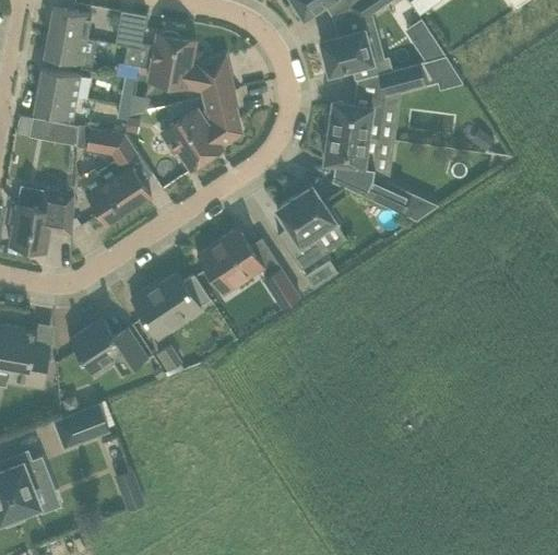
[(292,0),(296,7),(294,11),(298,19),(304,18),(305,20),(334,0),(292,0)]
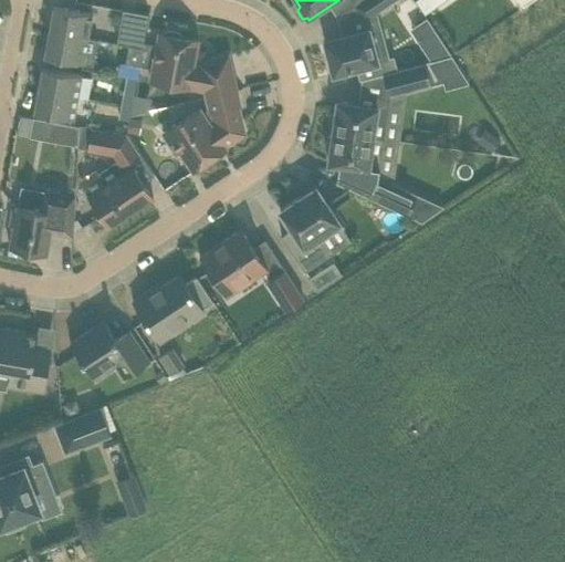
[(366,0),(355,8),(364,23),(397,1),(396,0),(366,0)]
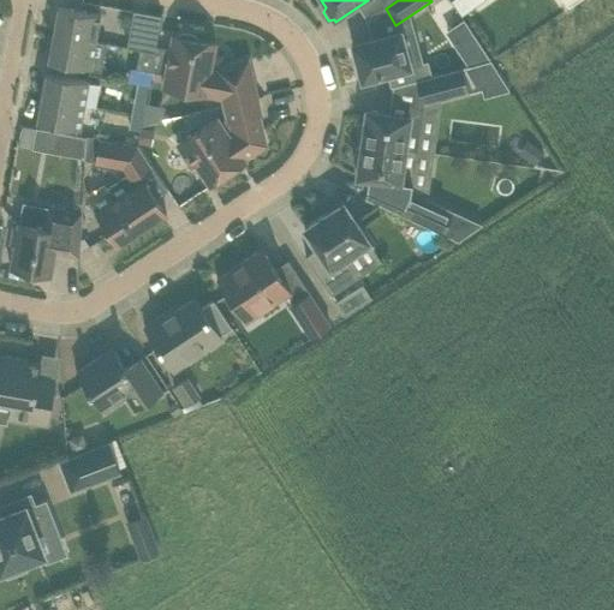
[(483,0),(455,0),(452,4),(462,19),(486,3),(483,0)]
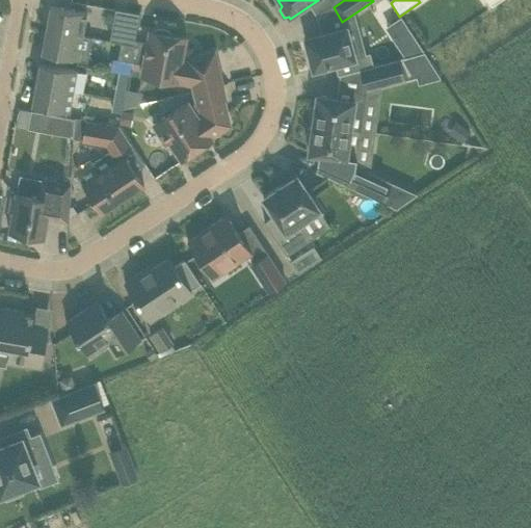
[(484,0),(490,8),(503,0),(484,0)]
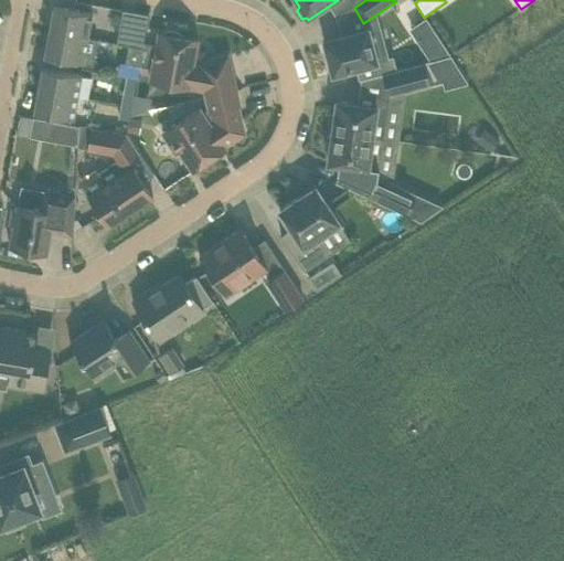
[(54,10),(50,34),(88,42),(94,17),(54,10)]
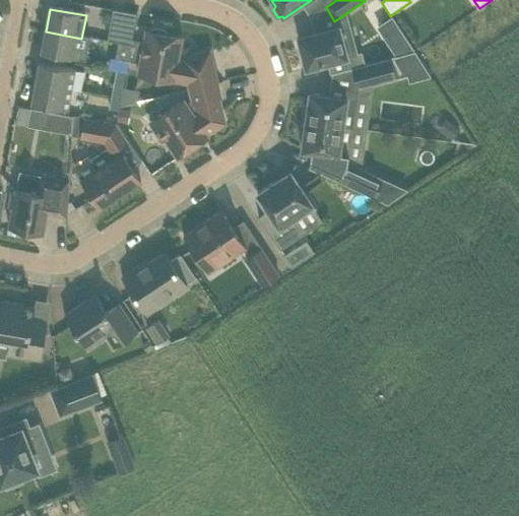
[(118,44),(131,46),(137,16),(136,15),(134,23),(122,21),(118,44)]
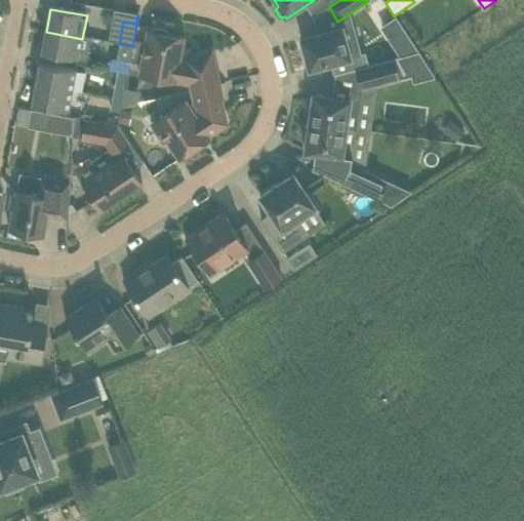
[(333,78),(355,73),(369,69),(365,55),(351,59),(343,30),(300,40),(305,54),(304,57),(306,67),(309,69),(310,72),(330,66),(333,78)]
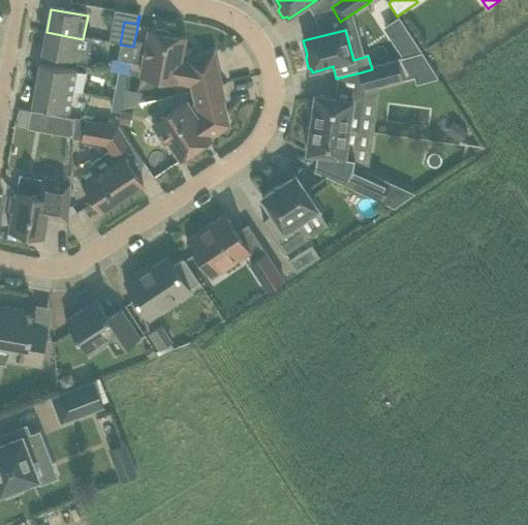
[(192,88),(193,94),(222,87),(214,54),(186,61),(186,63),(182,63),(186,40),(169,37),(167,33),(158,31),(154,34),(149,33),(141,79),(192,88)]
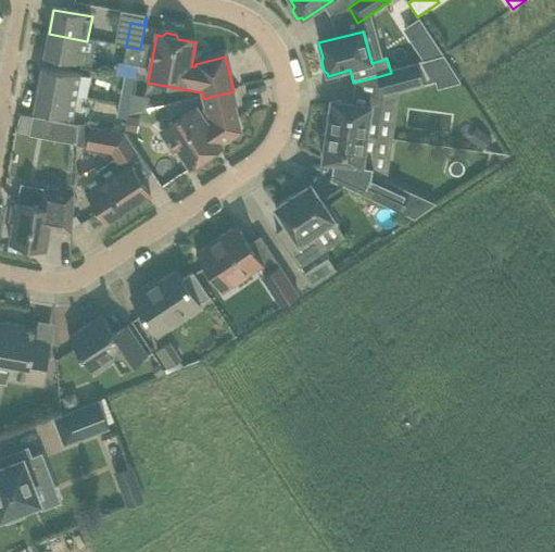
[(87,41),(49,34),(45,59),(92,67),(95,55),(85,53),(87,41)]
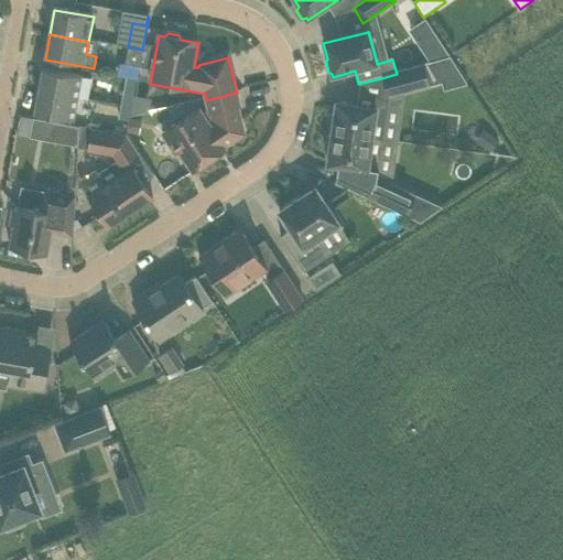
[(397,74),(381,78),(388,99),(430,87),(444,84),(446,92),(468,86),(451,60),(424,66),(397,74)]
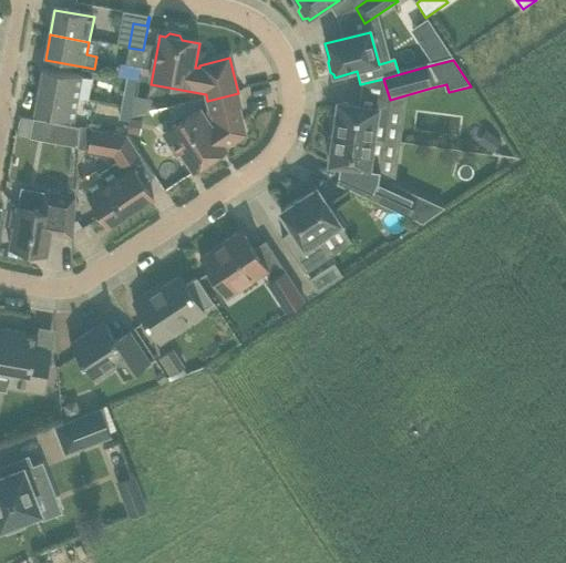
[(119,78),(137,82),(140,68),(121,64),(119,78)]
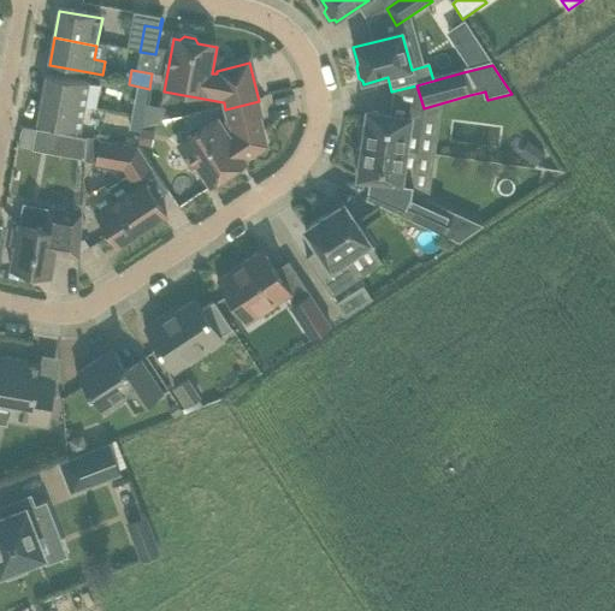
[(47,77),(42,101),(84,110),(89,85),(47,77)]
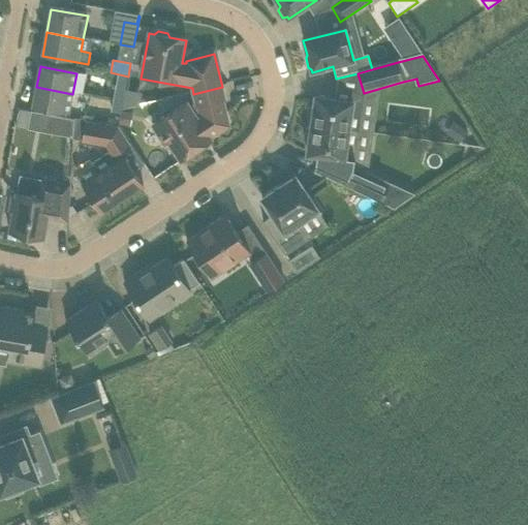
[(72,94),(36,87),(33,107),(68,115),(72,94)]
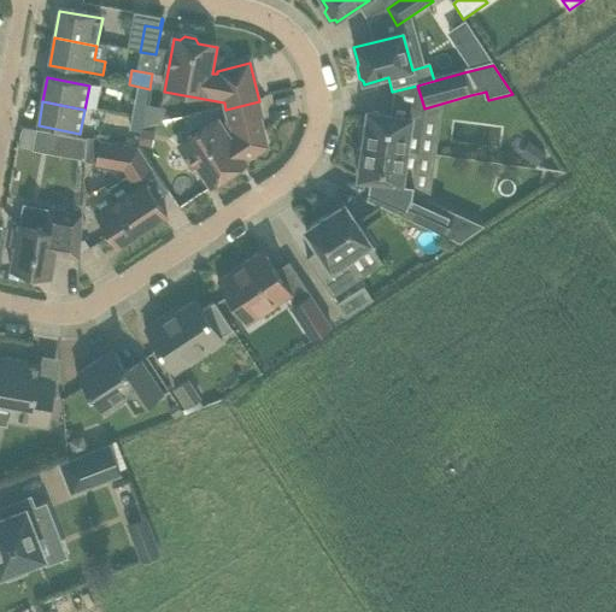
[(259,101),(226,110),(229,122),(221,127),(218,122),(177,148),(180,151),(193,171),(197,168),(211,190),(247,166),(246,164),(268,149),(260,119),(263,119),(259,101)]
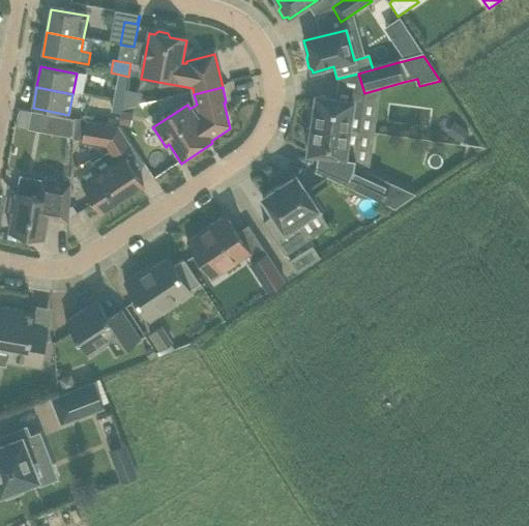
[(117,89),(115,101),(124,104),(126,90),(117,89)]
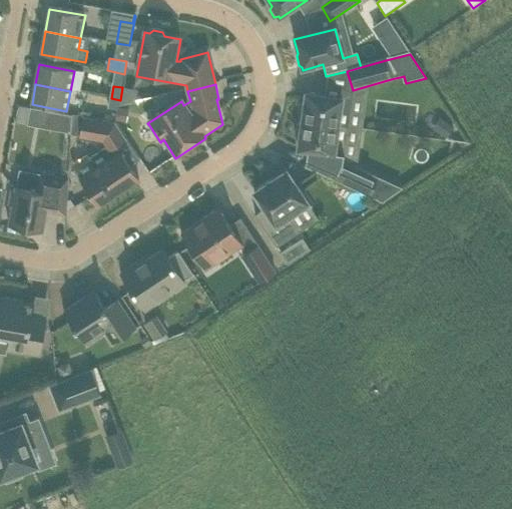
[(303,120),(302,122),(340,128),(345,97),(327,95),(326,98),(306,95),(305,106),(303,106),(300,108),(299,117),(301,119),(303,120)]
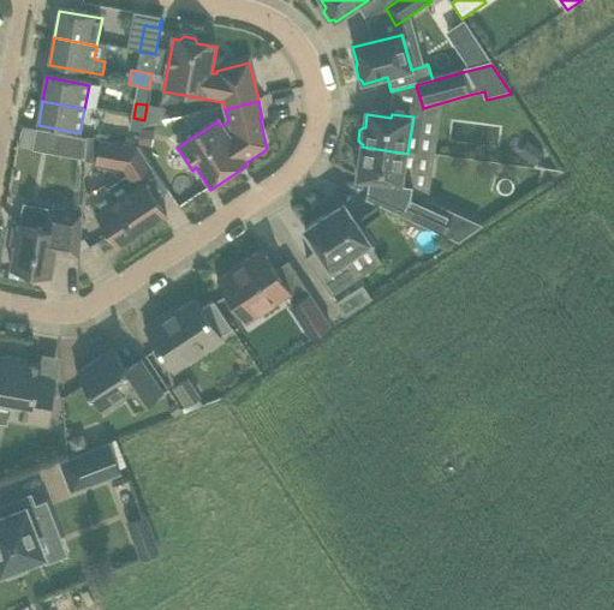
[(144,120),(133,118),(131,132),(141,135),(142,132),(144,120)]
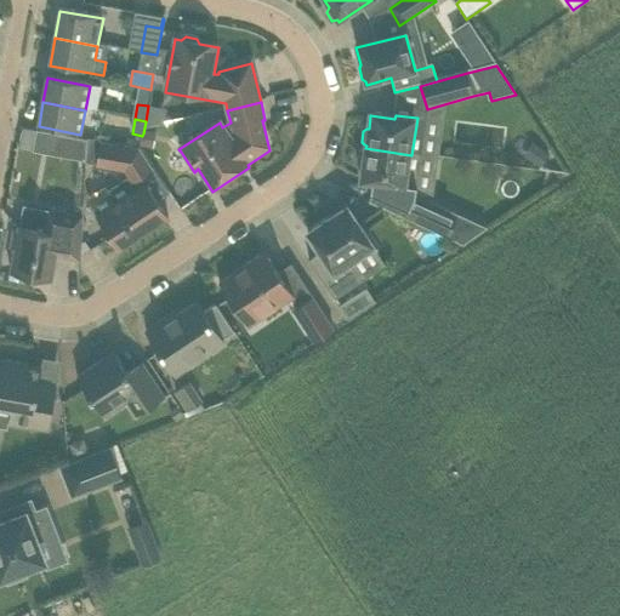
[(142,136),(141,148),(152,150),(155,136),(143,133),(142,136)]
